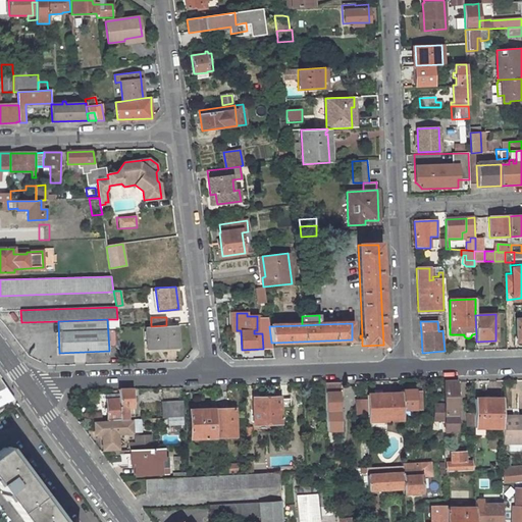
[(146,326),(147,349),(177,347),(176,325),(166,325),(151,326),(146,326)]
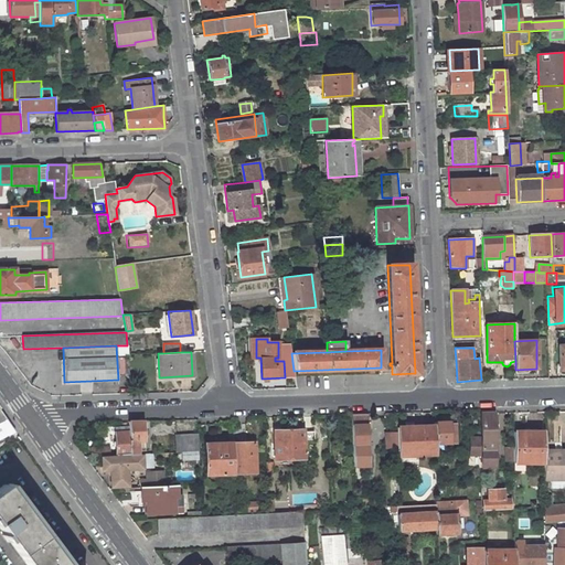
[(0,438),(14,433),(0,411),(0,438)]
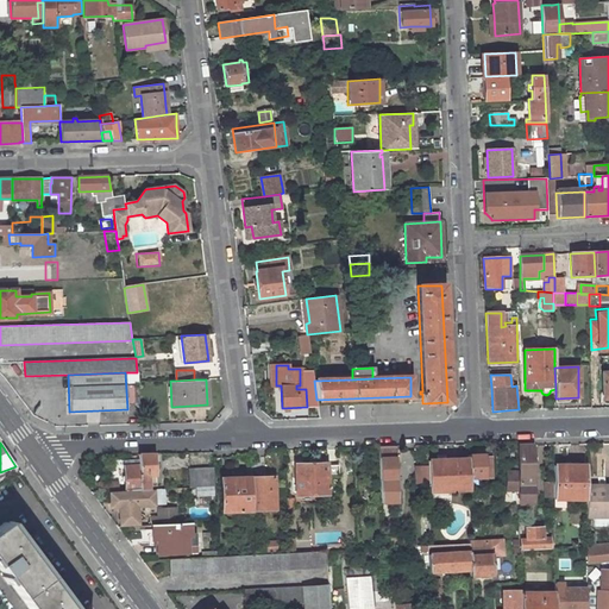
[(520,503),(533,503),(532,445),(519,445),(519,472),(507,472),(507,490),(520,490),(520,503)]
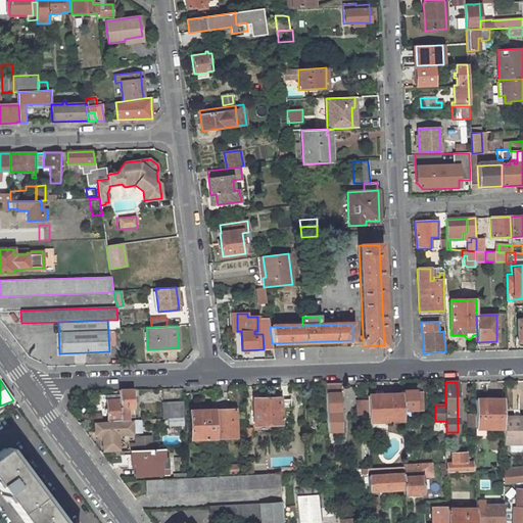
[(339,384),(325,384),(327,423),(340,423),(339,384)]
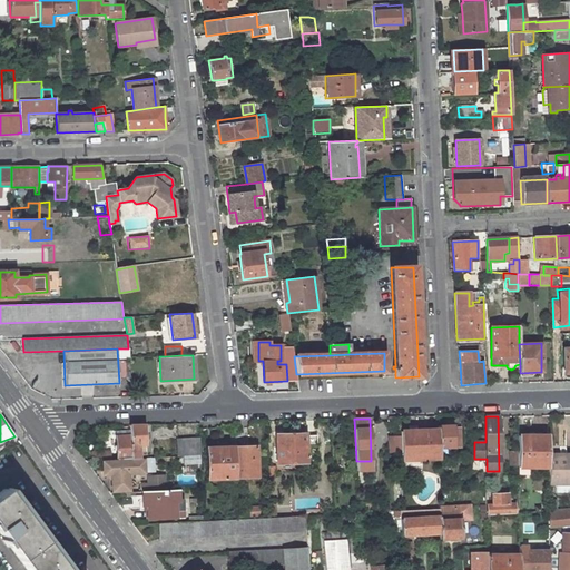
[(144,424),(129,425),(129,431),(131,459),(139,459),(138,445),(145,445),(144,424)]
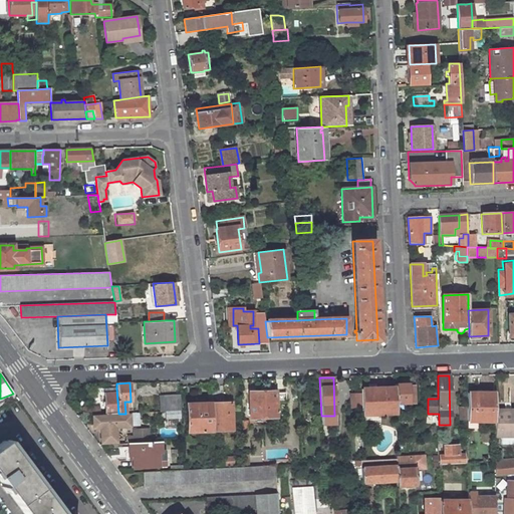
[(396,388),(397,404),(415,404),(415,386),(409,386),(409,383),(396,384),(396,388)]
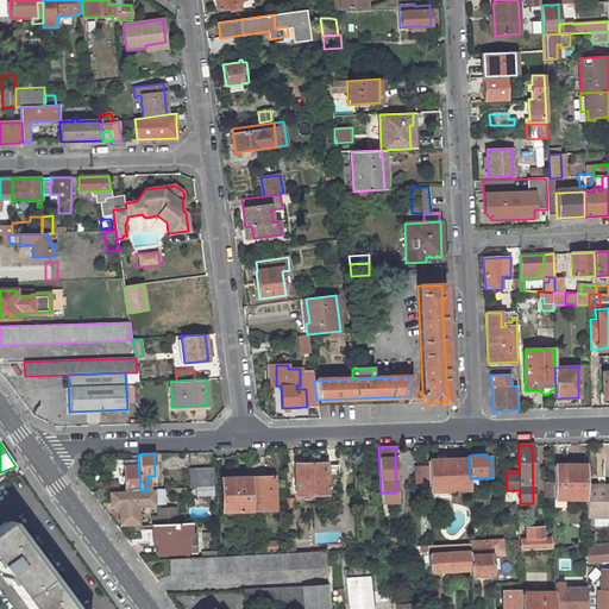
[(438,460),(428,462),(428,468),(428,482),(428,491),(441,491),(441,485),(470,484),(470,478),(469,459),(445,460),(438,460)]
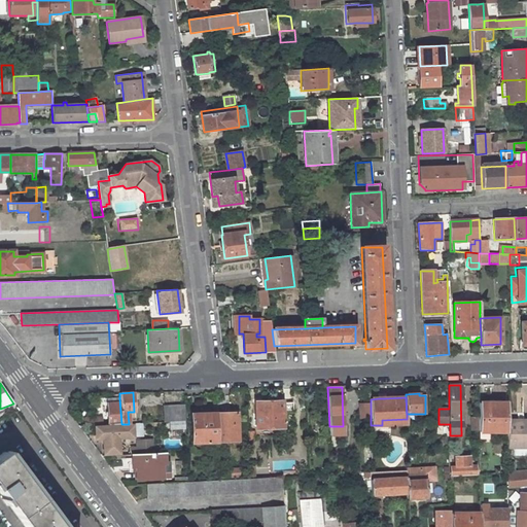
[(107,399),(108,425),(121,424),(119,398),(107,399)]
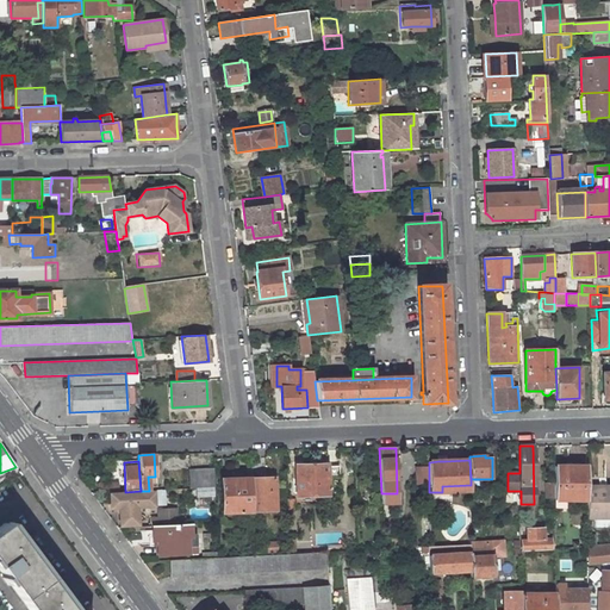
[(587,466),(554,465),(554,483),(554,498),(554,499),(587,499),(587,485),(587,466)]
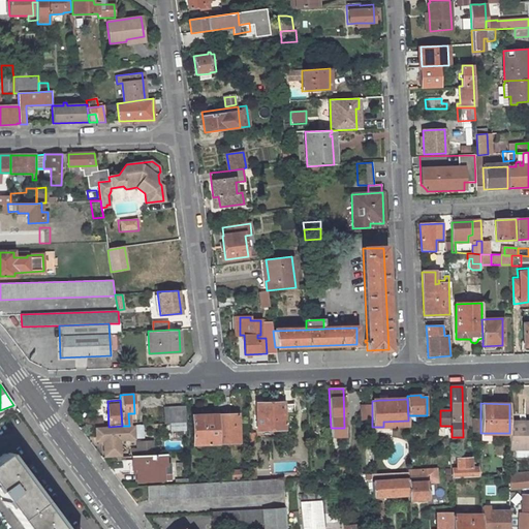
[(256,404),(257,429),(274,429),(274,434),(282,434),(282,431),(283,431),(283,429),(294,428),(293,413),(284,414),(284,404),(256,404)]
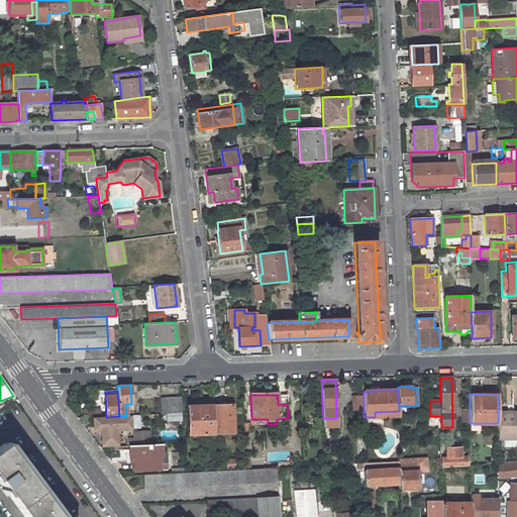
[(182,412),(181,397),(160,399),(161,414),(182,412)]
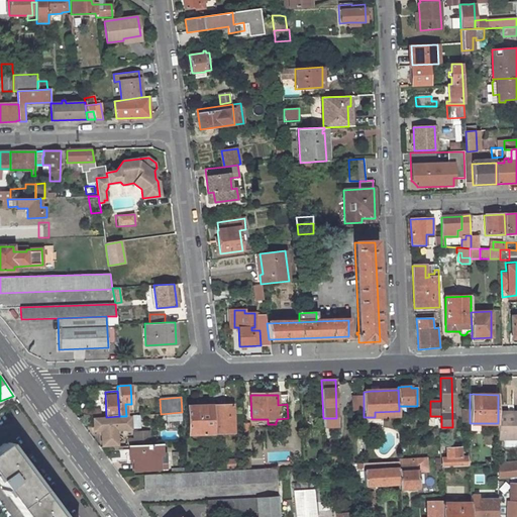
[(353,410),(364,409),(364,397),(353,397),(353,410)]
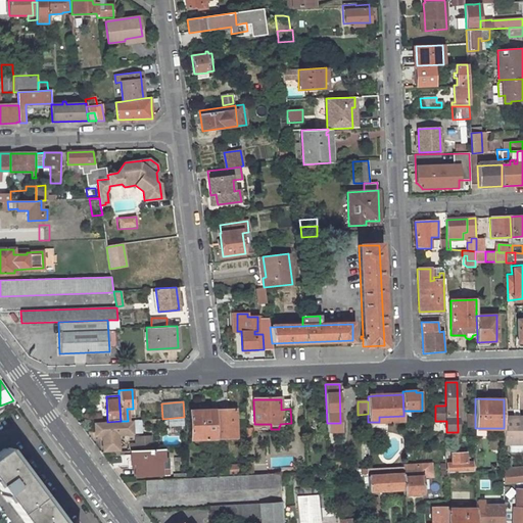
[(235,410),(215,411),(216,438),(236,437),(235,410)]
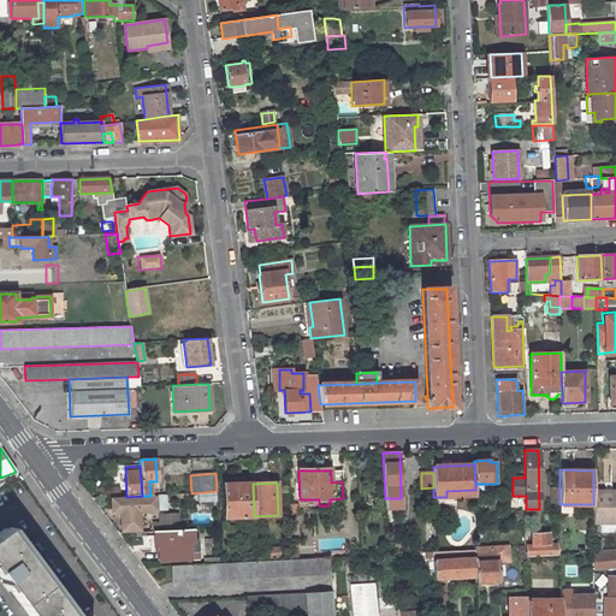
[(253,484),(223,484),(224,517),(254,516),(253,484)]
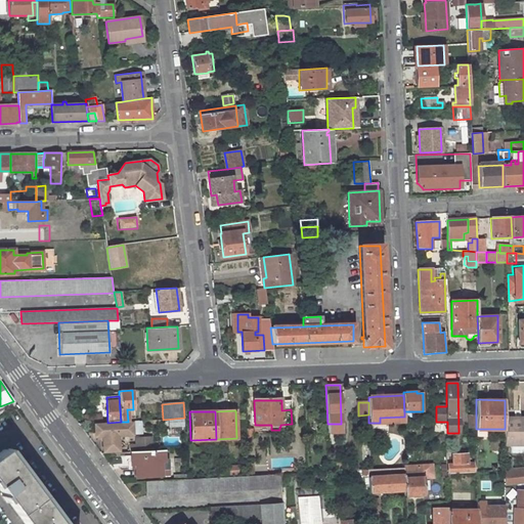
[(84,416),(85,424),(97,423),(97,415),(84,416)]
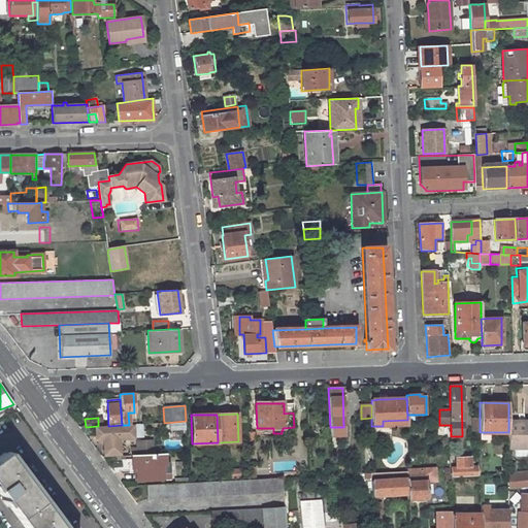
[(527,420),(508,420),(508,432),(508,448),(515,448),(515,455),(527,455),(527,420)]
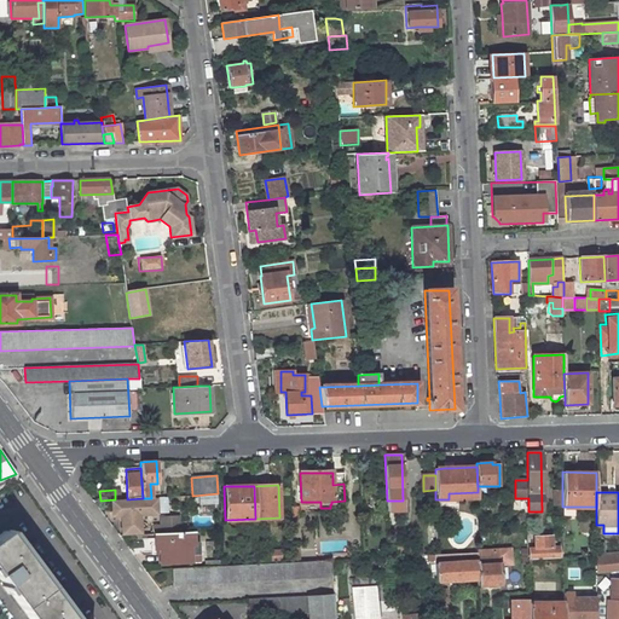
[(218,495),(200,496),(200,504),(218,504),(218,495)]
